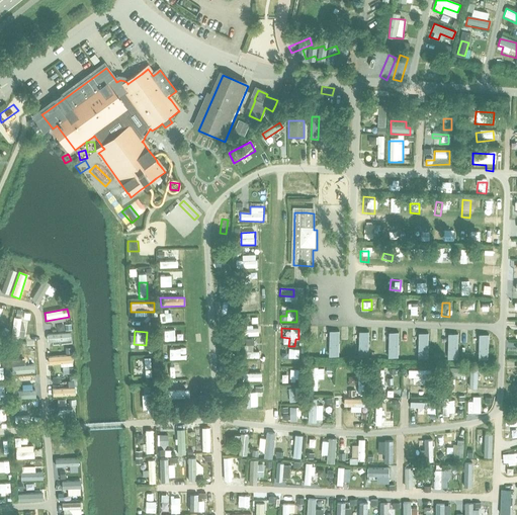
[(164,341),(175,342),(175,331),(164,331),(164,341)]
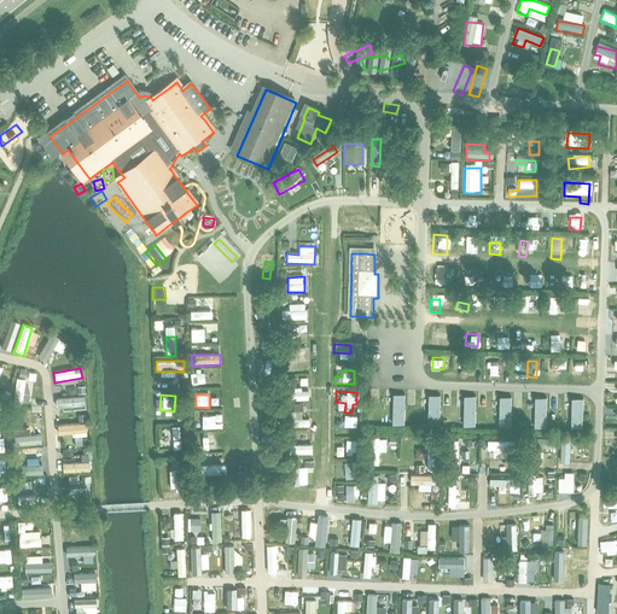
[(393,397),(390,425),(401,425),(402,398),(393,397)]
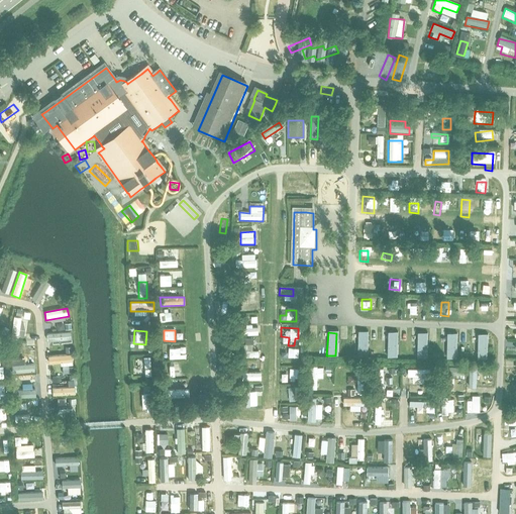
[(46,341),(70,340),(70,333),(46,333),(46,341)]
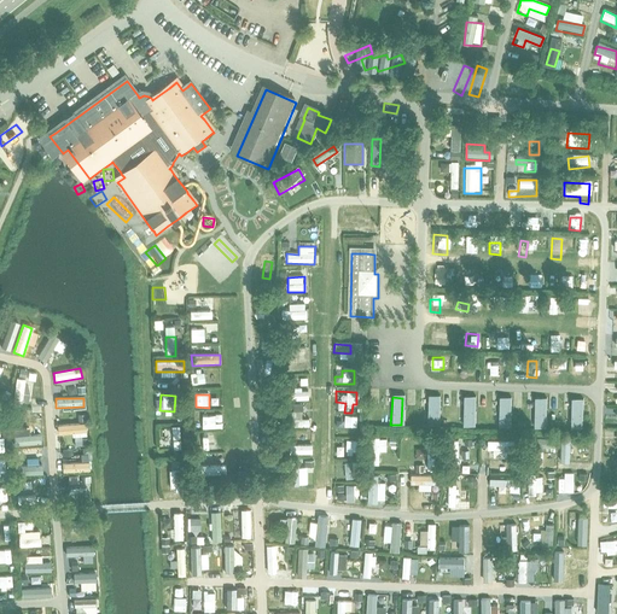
[(437,399),(428,399),(429,426),(437,426),(437,399)]
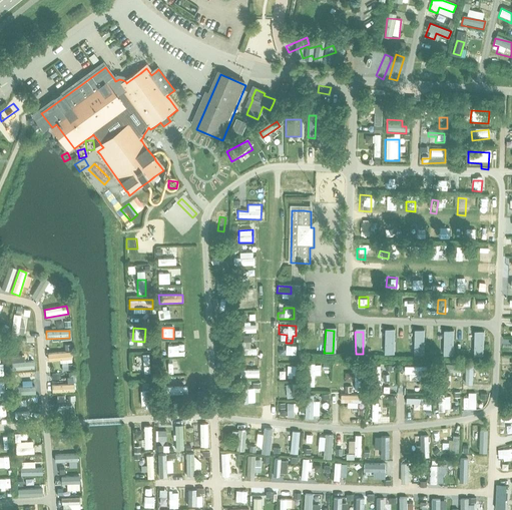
[(384,357),(394,358),(395,333),(386,332),(384,357)]
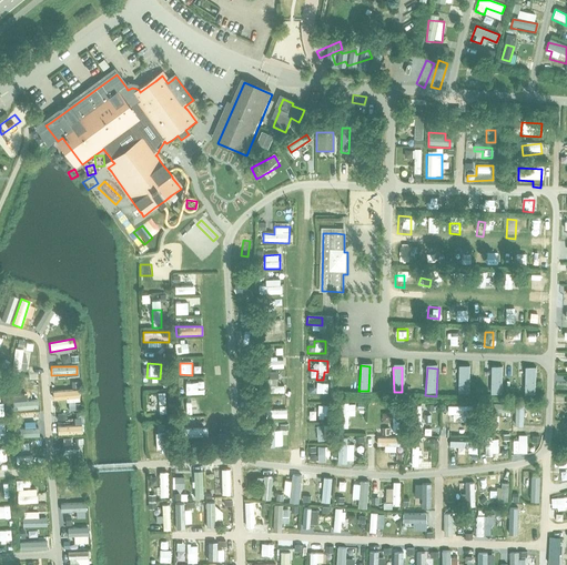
[(493,369),(492,396),(503,396),(504,370),(493,369)]
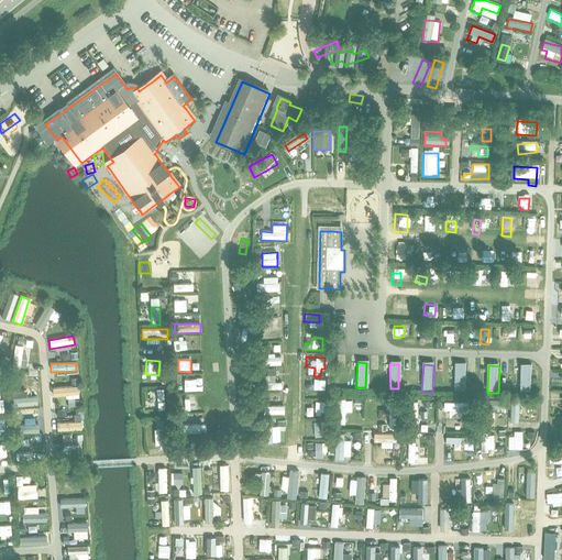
[(519,368),(522,386),(530,385),(527,366),(519,368)]
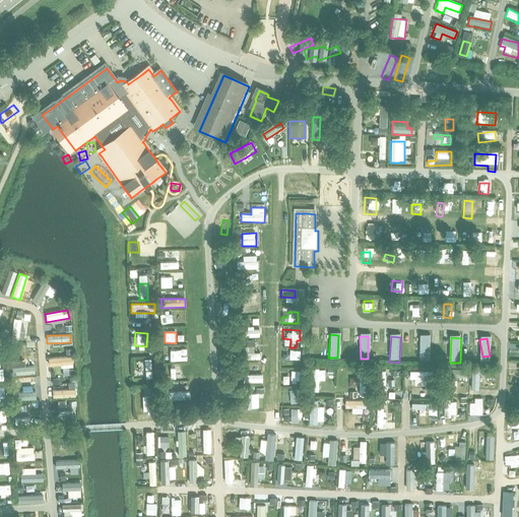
[(248,340),(248,360),(260,360),(260,353),(255,353),(255,340),(248,340)]
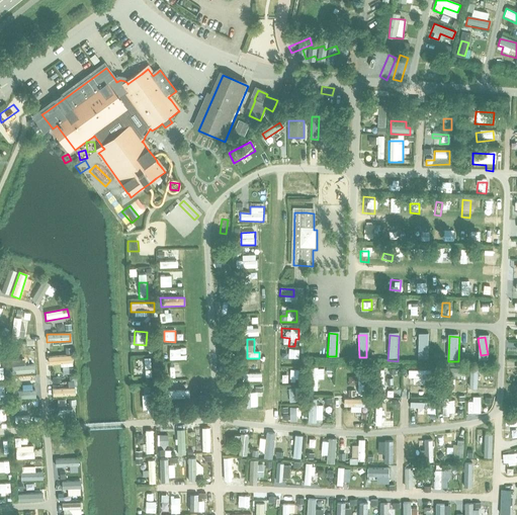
[(180,348),(169,349),(169,360),(181,359),(180,348)]
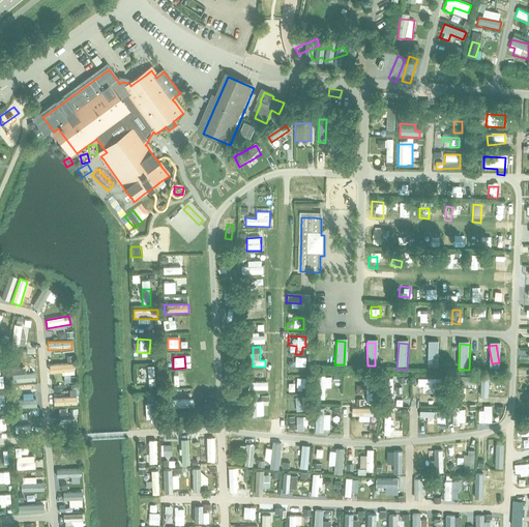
[(193,366),(202,361),(200,356),(190,360),(193,366)]
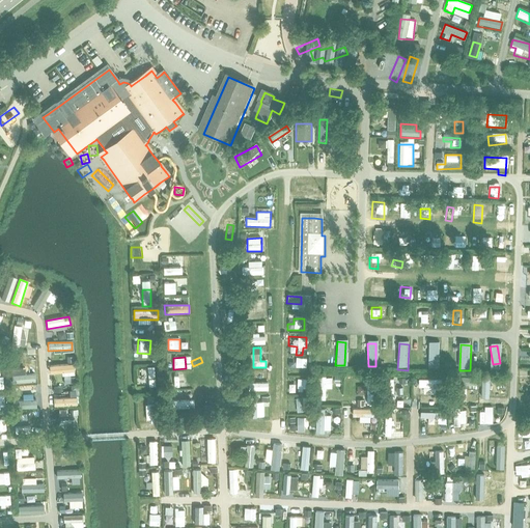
[(326,390),(331,390),(331,377),(318,378),(319,400),(326,400),(326,390)]
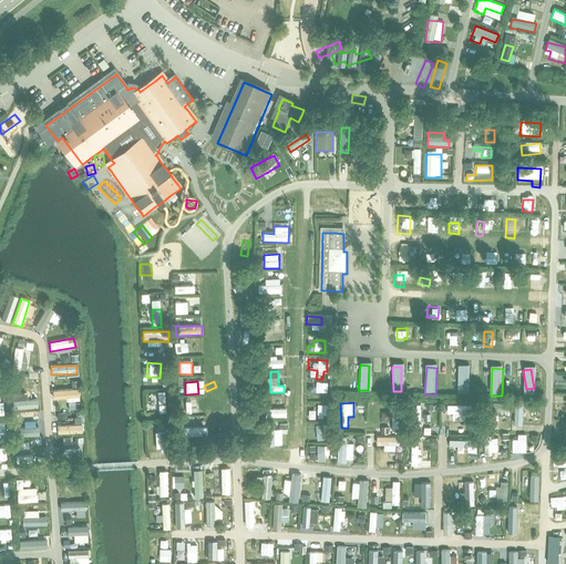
[(309,404),(310,412),(328,412),(327,403),(309,404)]
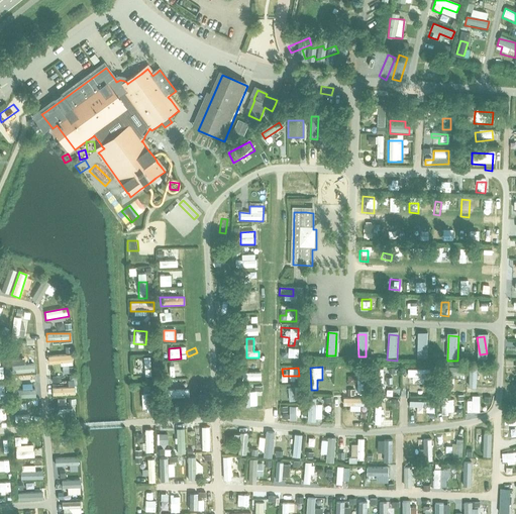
[(171,378),(185,378),(184,371),(178,372),(178,369),(171,369),(171,378)]
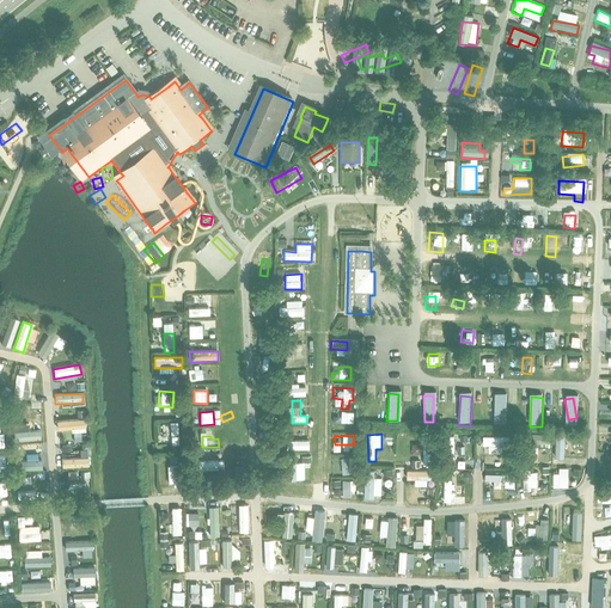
[(483,438),(483,447),(505,447),(503,437),(483,438)]
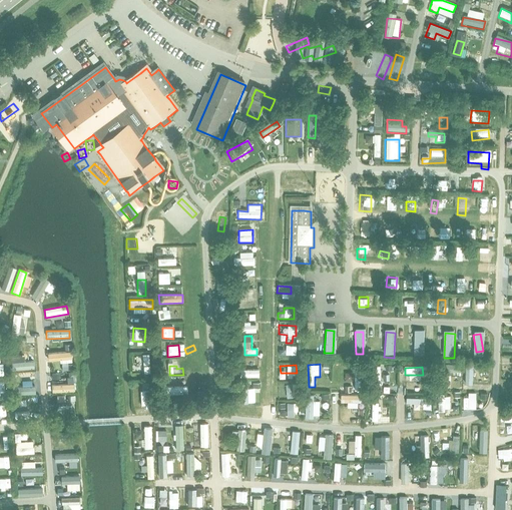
[(33,381),(21,381),(21,395),(33,395),(33,381)]
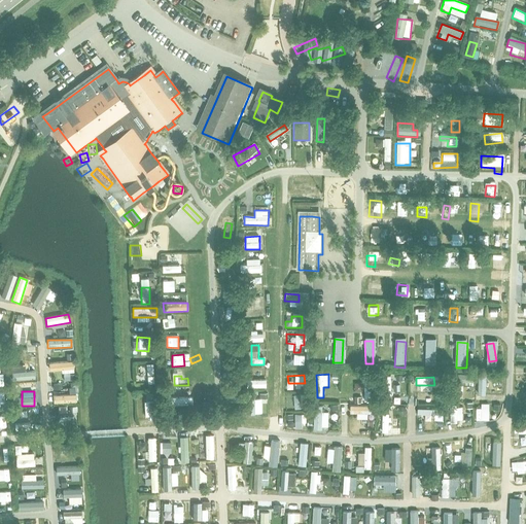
[(53,395),(53,404),(76,403),(76,394),(53,395)]
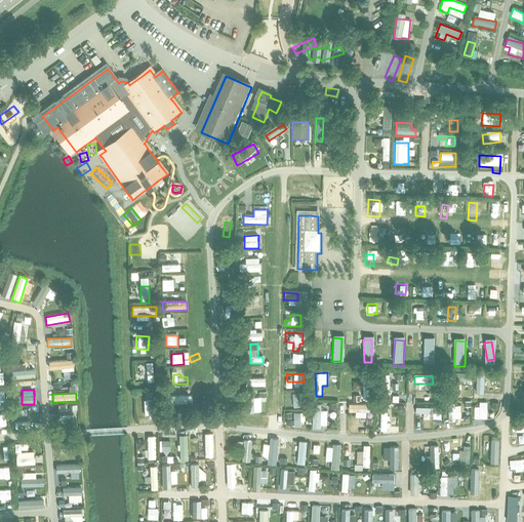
[(449,405),(449,418),(460,418),(460,404),(449,405)]
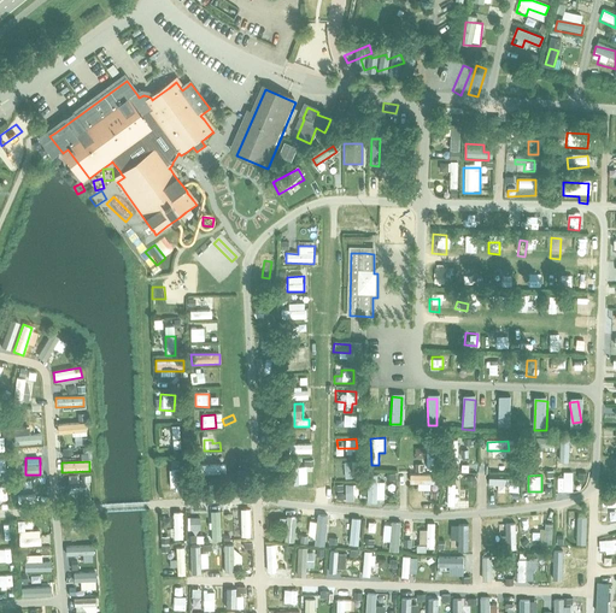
[(370,477),(369,501),(382,501),(383,478),(370,477)]
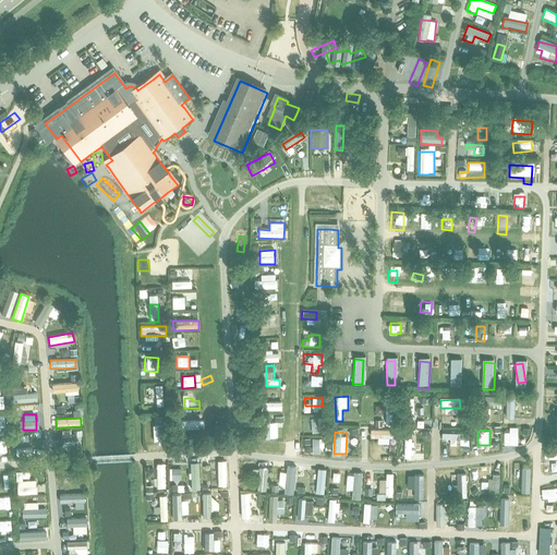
[(442,432),(442,439),(468,442),(469,433),(442,432)]
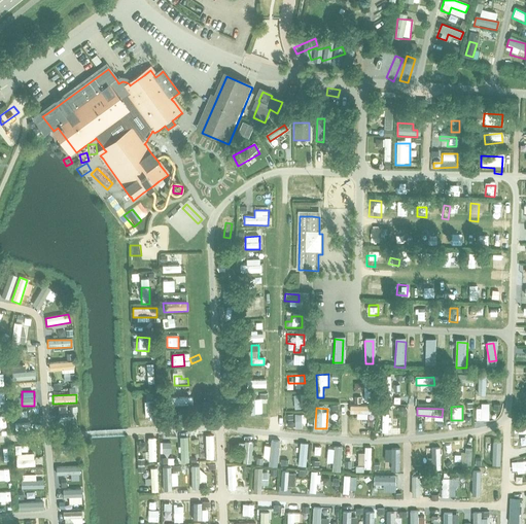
[(390,414),(382,414),(382,433),(390,433),(390,414)]
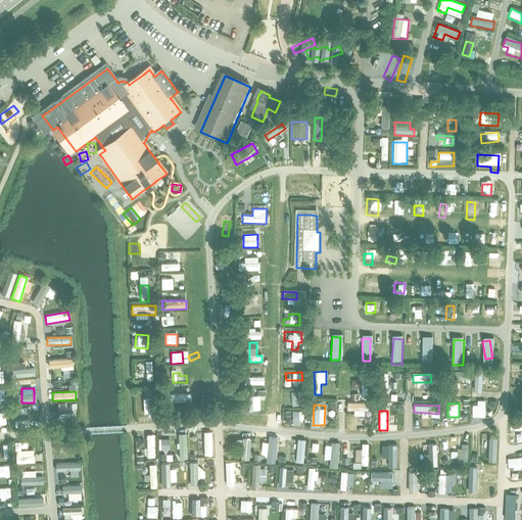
[(512,428),(521,426),(521,419),(511,421),(512,428)]
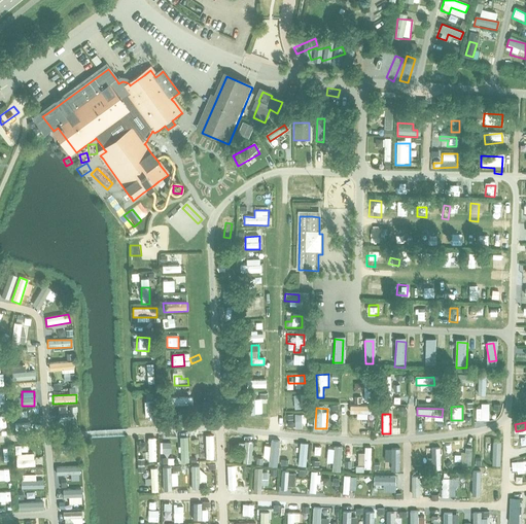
[(205,435),(205,460),(213,460),(213,435),(205,435)]
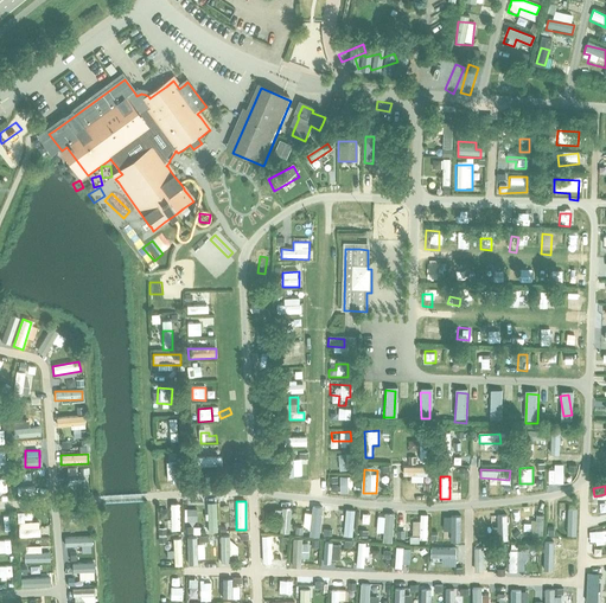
[(171,533),(179,532),(179,505),(170,505),(171,533)]
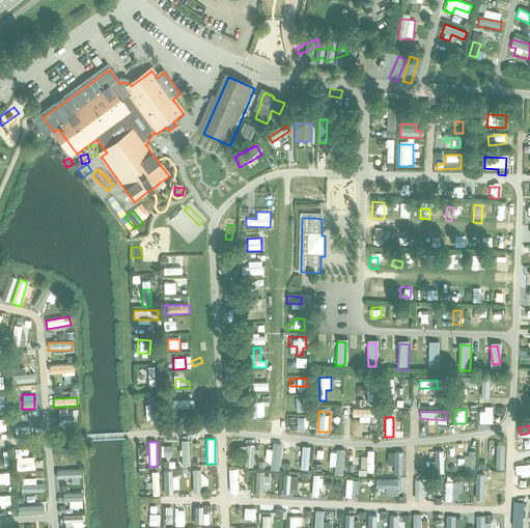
[(272,443),(271,469),(281,470),(282,444),(272,443)]
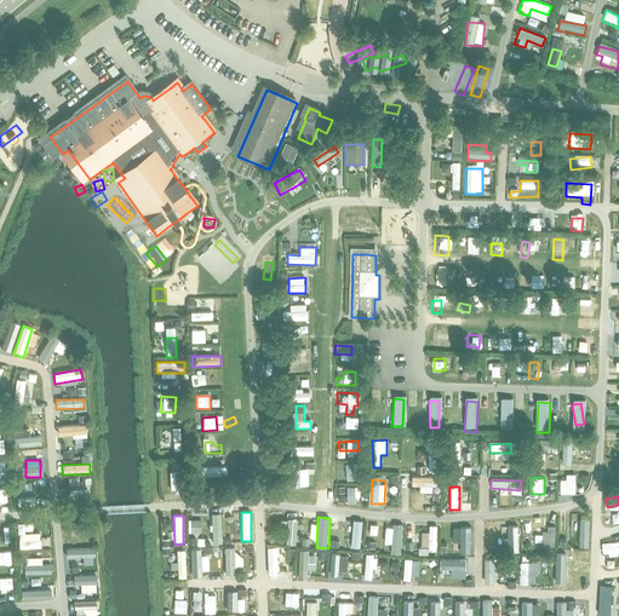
[(287,520),(286,545),(297,546),(298,520),(287,520)]
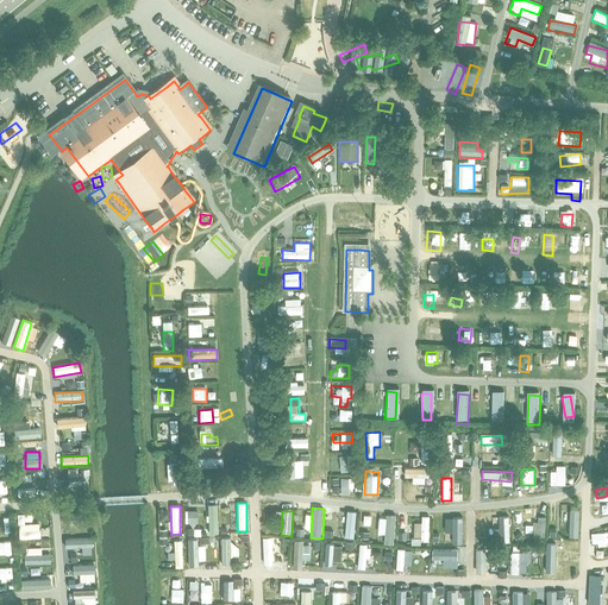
[(199,514),(189,514),(189,527),(199,525),(199,514)]
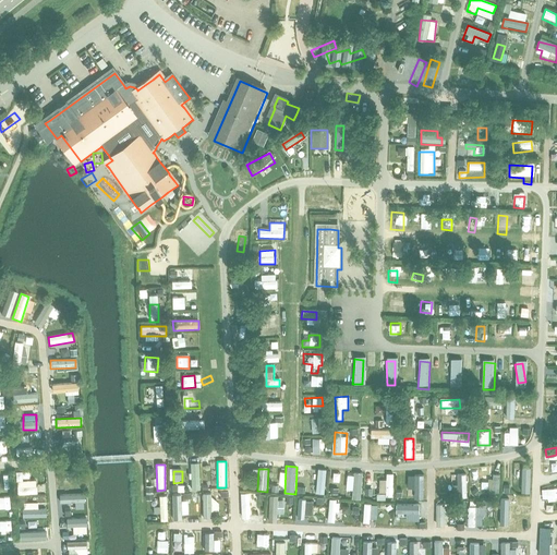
[(29,479),(28,472),(15,473),(16,481),(29,479)]
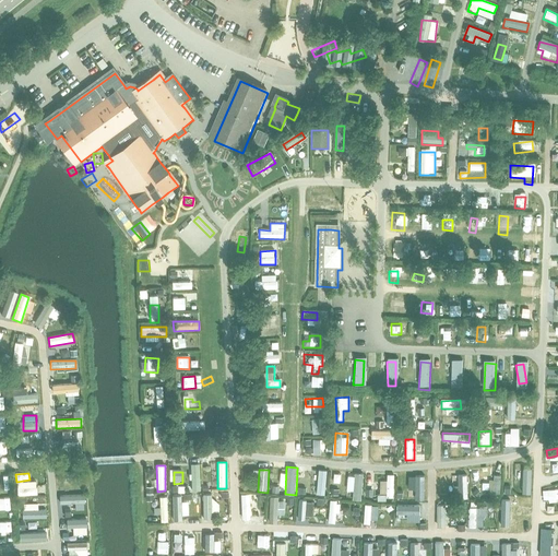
[(327,473),(315,473),(313,489),(325,491),(327,473)]
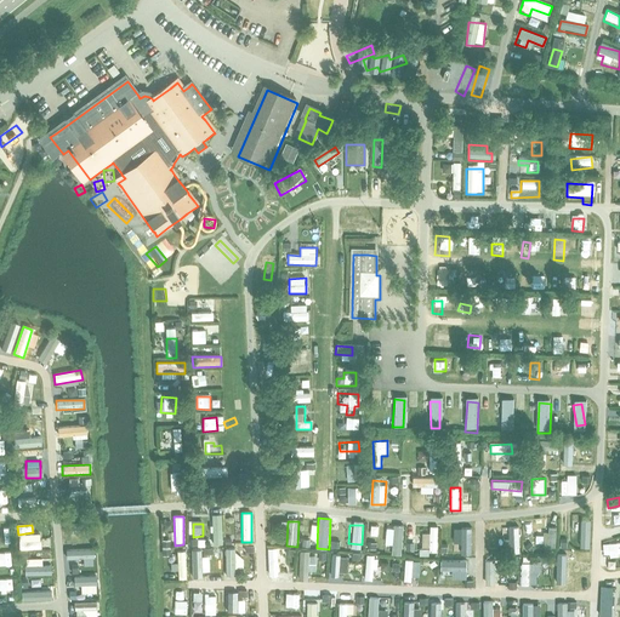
[(403,554),(404,526),(394,526),(393,537),(386,537),(385,553),(403,554)]
